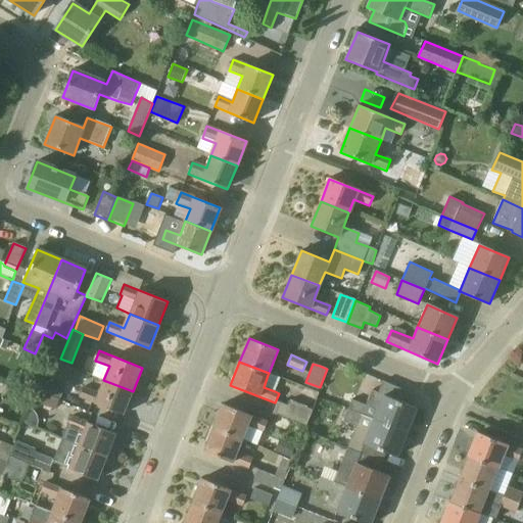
[(41,377),(36,390),(59,399),(64,387),(42,377),(41,377)]
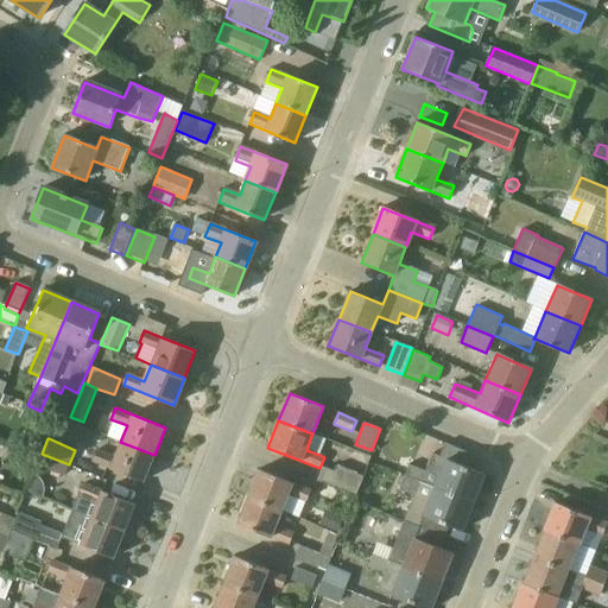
[(154,455),(120,442),(114,457),(97,451),(93,462),(144,482),(154,455)]
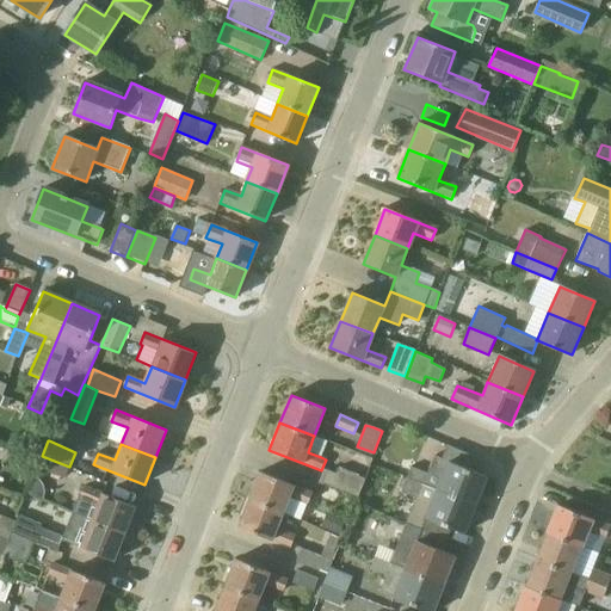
[(469,469),(474,457),(474,456),(448,445),(442,458),(434,456),(432,464),(427,474),(411,467),(406,477),(475,505),(487,476),(469,469)]
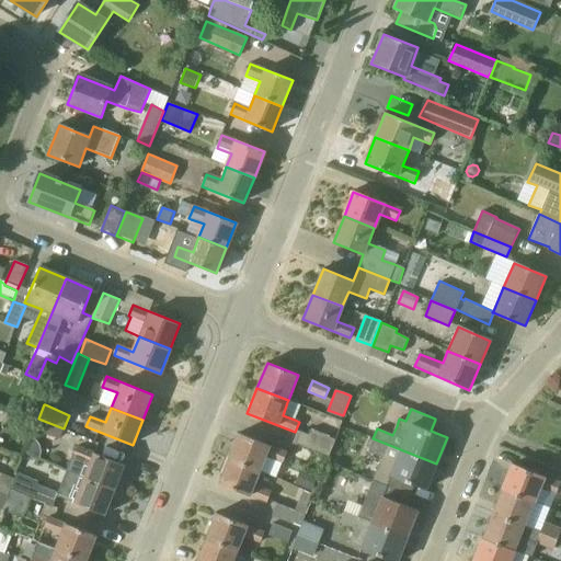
[(38,419),(34,430),(59,439),(64,428),(38,419)]
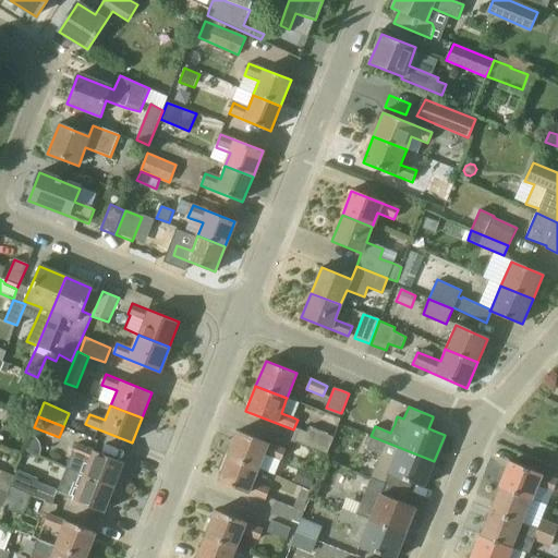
[(334,437),(308,426),(306,432),(298,428),(293,441),(326,457),(334,437)]
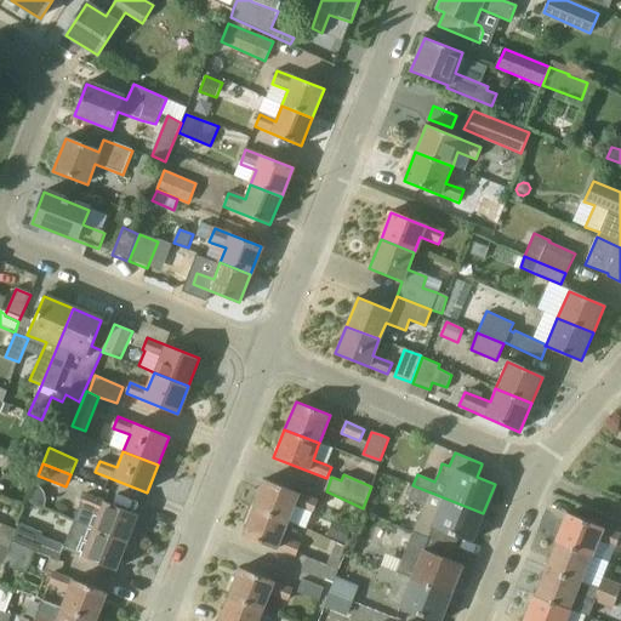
[(318,500),(265,479),(254,507),(288,522),(294,506),(313,513),(318,500)]
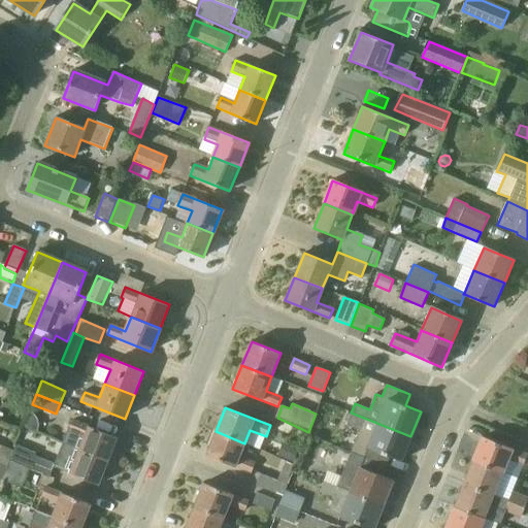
[(351,452),(387,465),(390,457),(400,461),(410,436),(351,413),(347,424),(360,429),(351,452)]
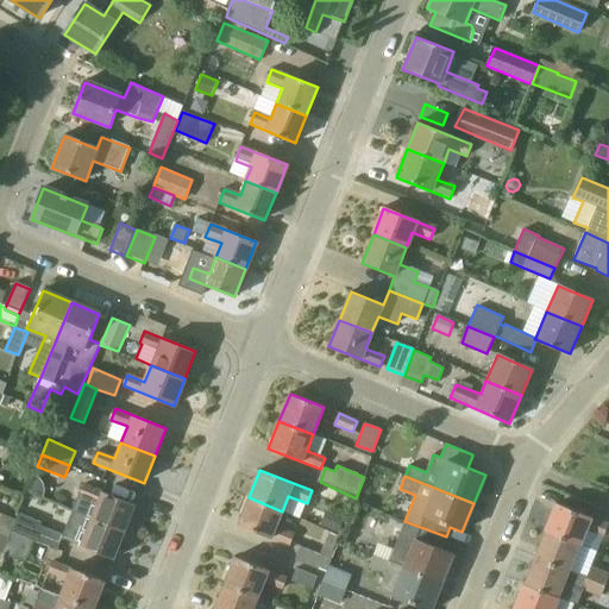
[(92,519),(125,532),(135,504),(85,485),(80,496),(98,503),(92,519)]
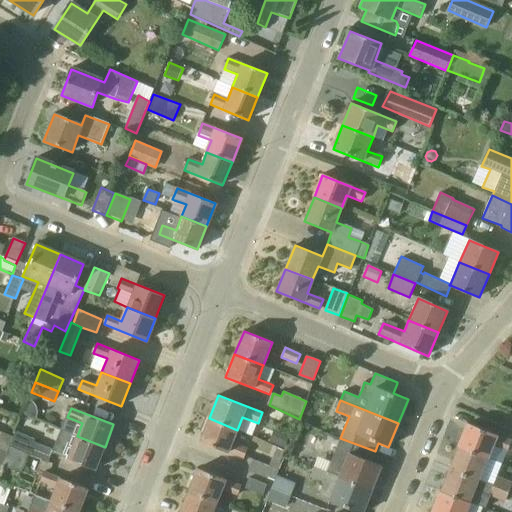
[(237,430),(209,418),(200,441),(243,458),(247,449),(232,443),(237,430)]
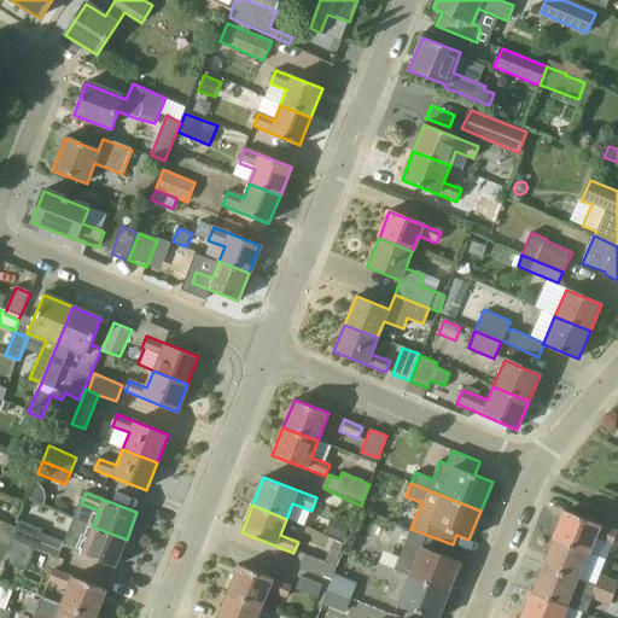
[(564,512),(553,540),(588,554),(595,537),(613,544),(617,534),(564,512)]
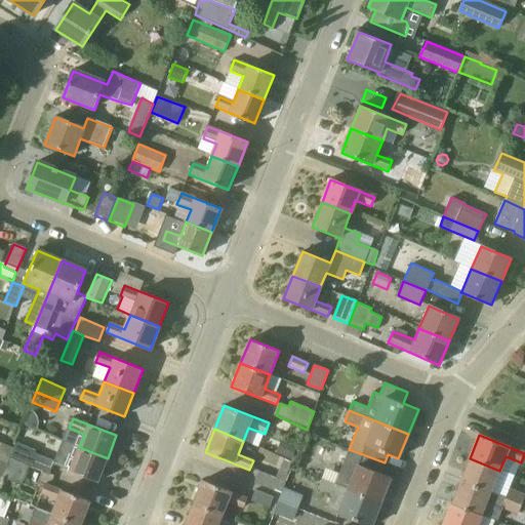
[(276,453),(292,459),(297,448),(281,441),(276,453)]
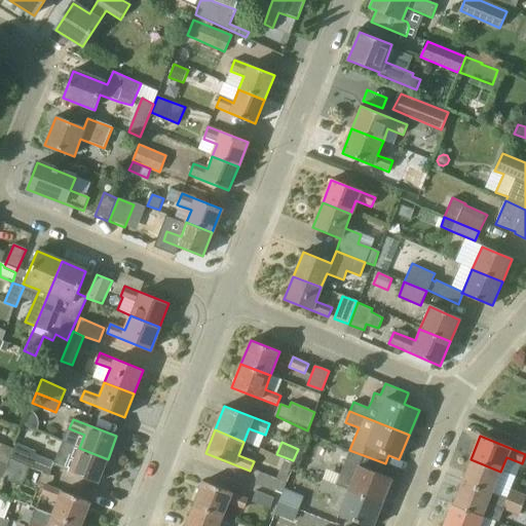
[(0,458),(8,462),(14,449),(0,443),(0,458)]
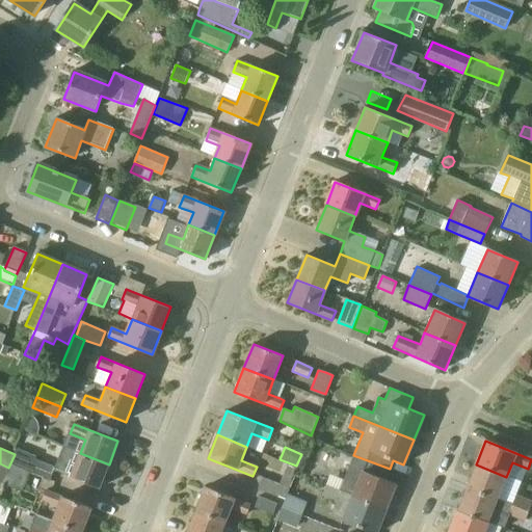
[(35,459),(36,456),(17,448),(15,454),(8,468),(28,475),(30,472),(50,480),(55,467),(35,459)]
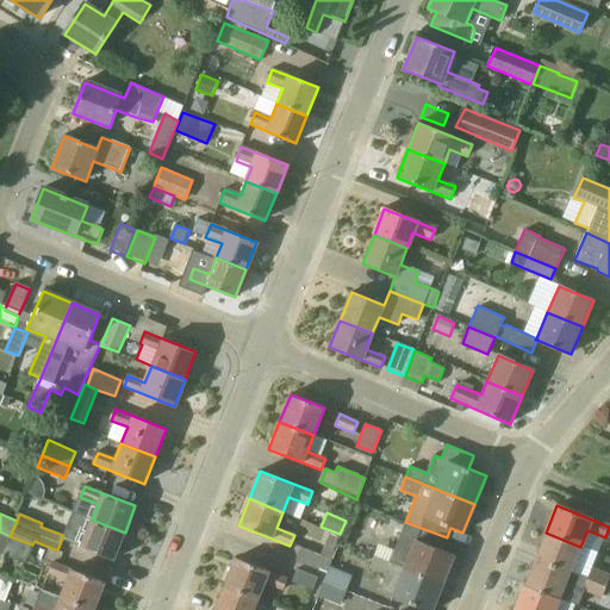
[(125,533),(92,520),(85,537),(67,530),(63,540),(113,560),(125,533)]
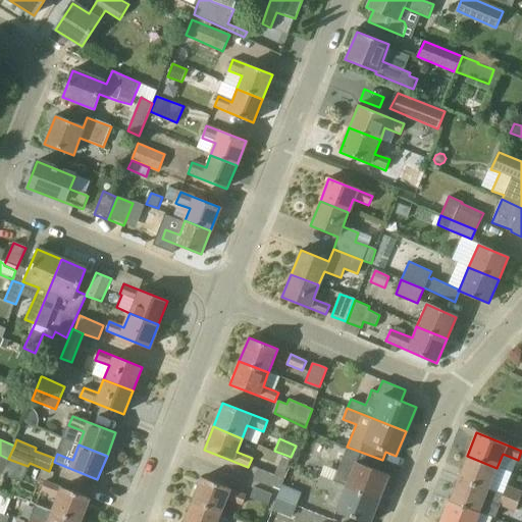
[(382,460),(347,447),(333,481),(347,487),(348,485),(379,499),(388,474),(378,470),(382,460)]
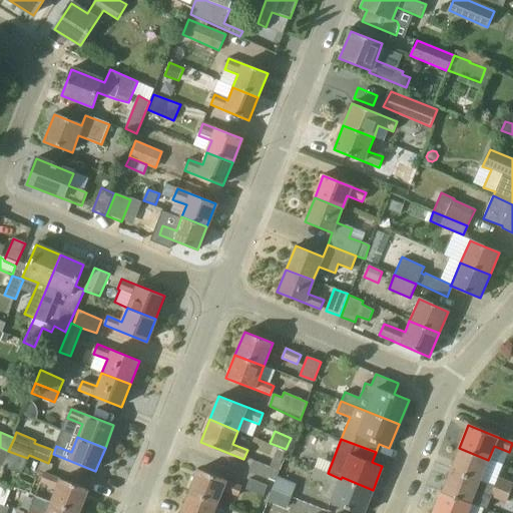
[(0,447),(0,463),(3,465),(8,451),(0,447)]
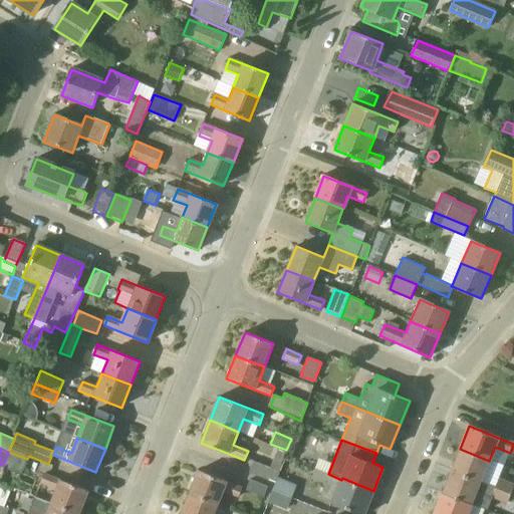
[(489,461),(460,449),(451,472),(480,483),(481,482),(489,461)]
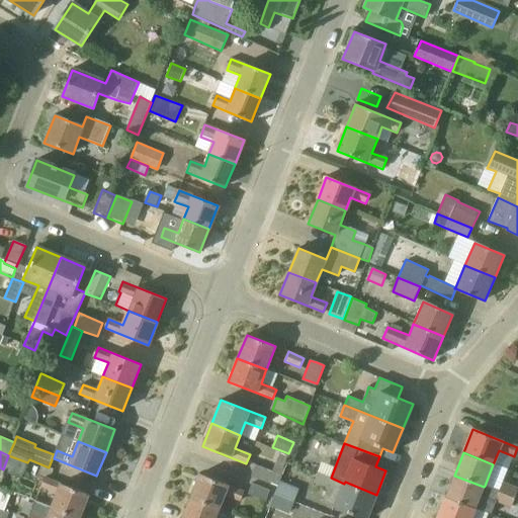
[(8,455),(3,469),(21,478),(27,462),(8,455)]
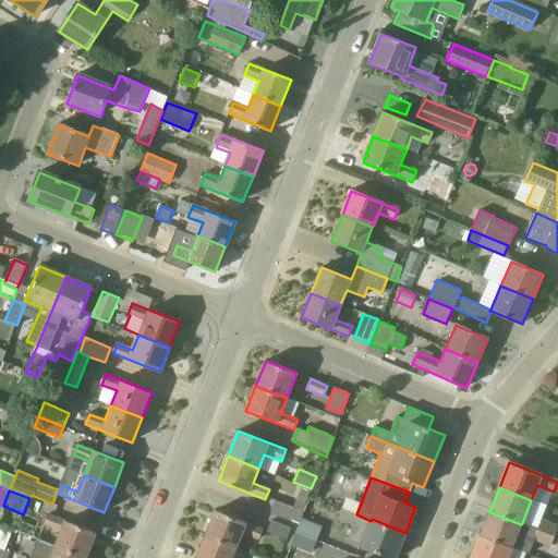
[(293,508),(275,500),(270,512),(299,524),(301,518),(307,501),(296,497),(293,508)]
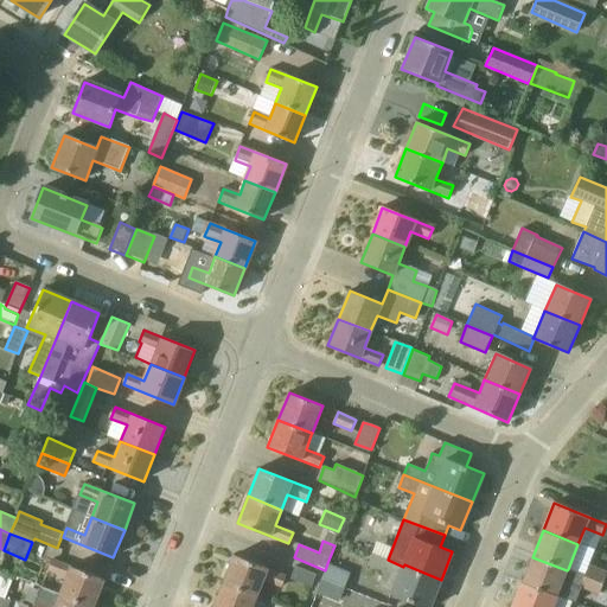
[(372,554),(366,566),(383,573),(378,586),(393,593),(426,606),(429,606),(441,580),(404,564),(403,567),(388,560),(372,554)]
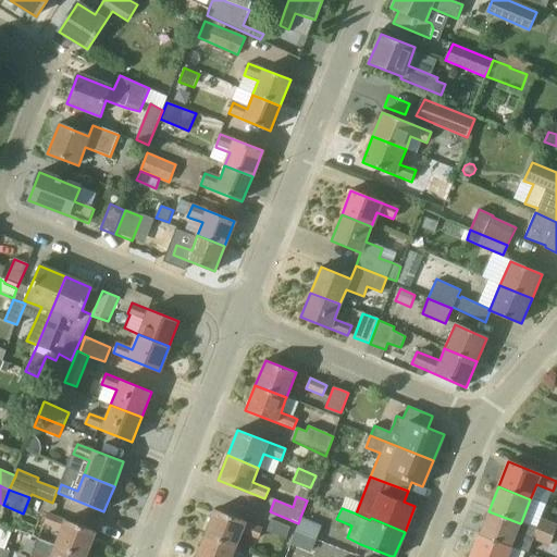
[(205,534),(236,547),(242,533),(258,540),(262,529),(215,509),(205,534)]
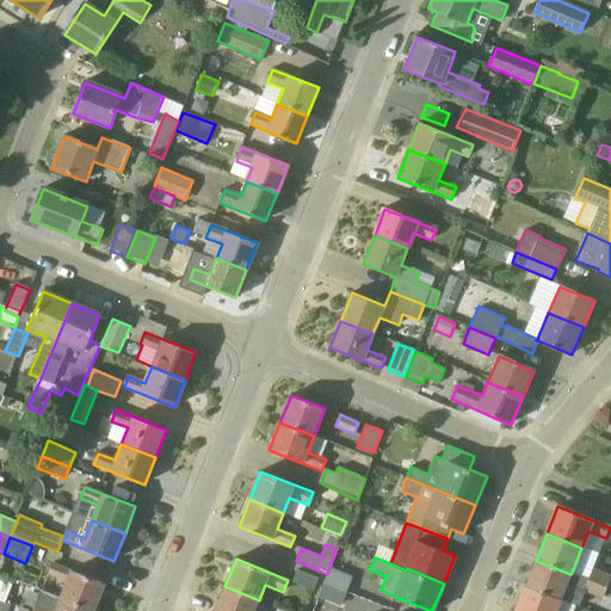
[(560,602),(567,585),(582,591),(587,579),(572,573),(571,574),(536,561),(525,588),(560,602)]
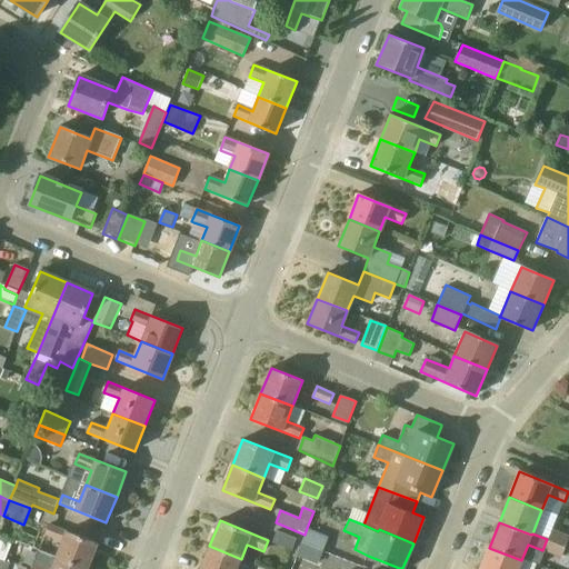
[(98,543),(50,525),(46,535),(62,541),(57,557),(88,568),(98,543)]
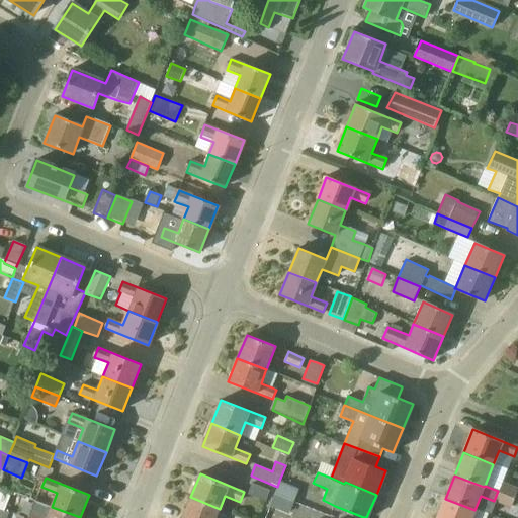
[(274,494),(293,502),(298,489),(279,481),(277,487),(274,494)]
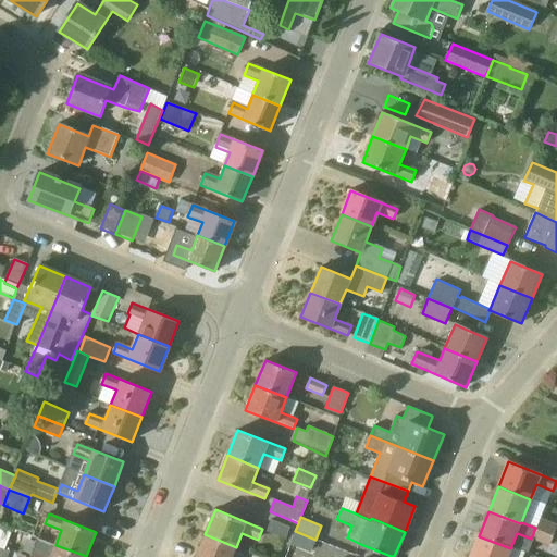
[(556,524),(540,518),(535,528),(554,534),(556,525),(556,524)]
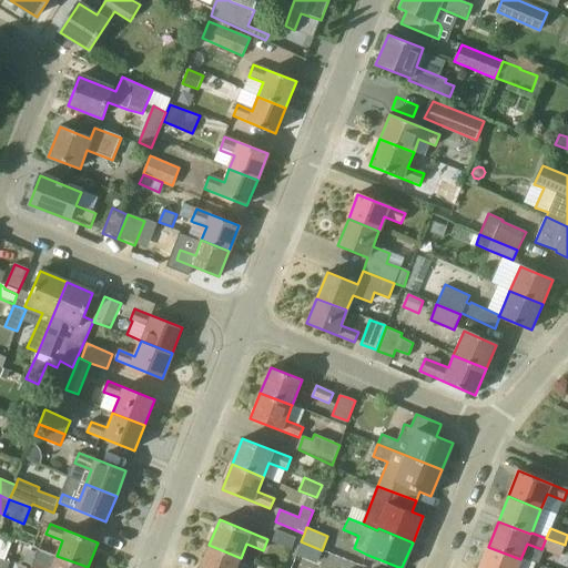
[(296,538),(276,529),(271,541),(291,549),(296,538)]
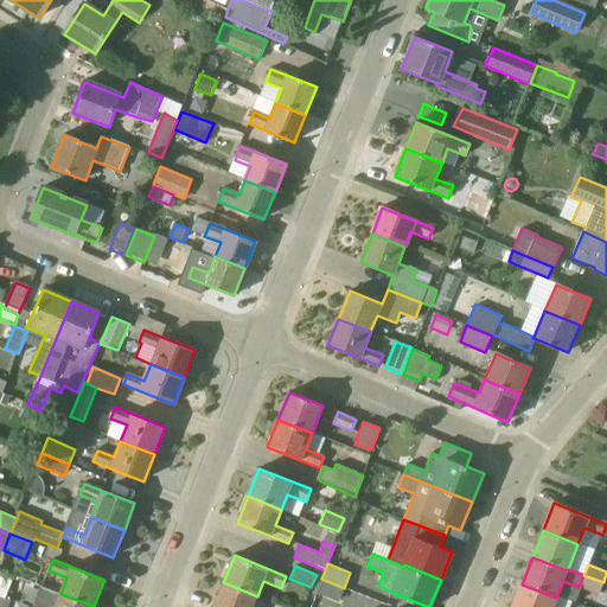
[(604,582),(583,575),(579,587),(599,595),(604,582)]
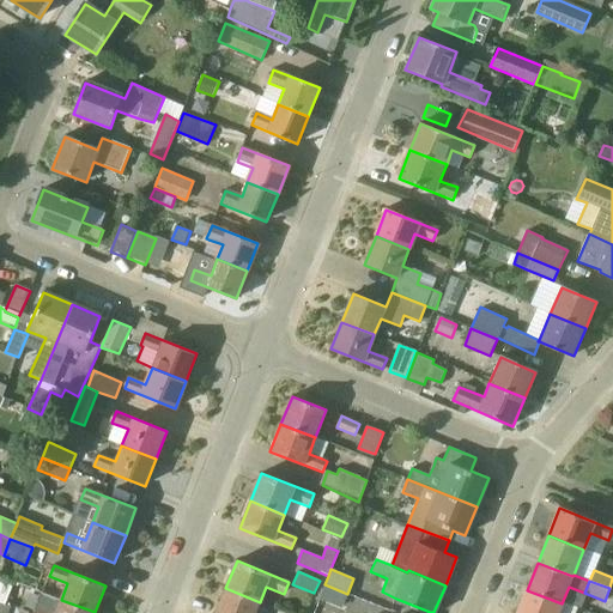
[(319,599),(343,608),(347,594),(325,584),(319,599)]
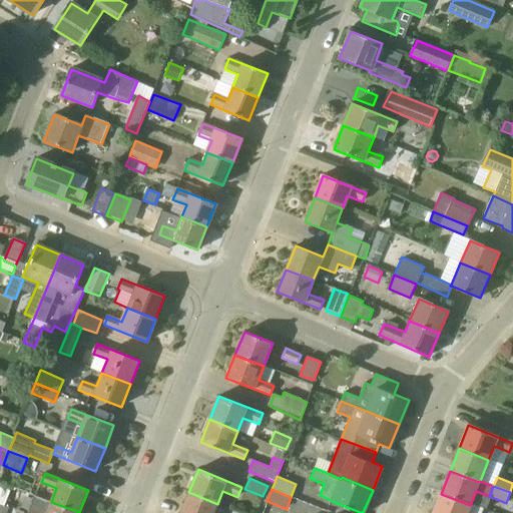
[(213,512),(217,504),(188,492),(180,512),(213,512)]
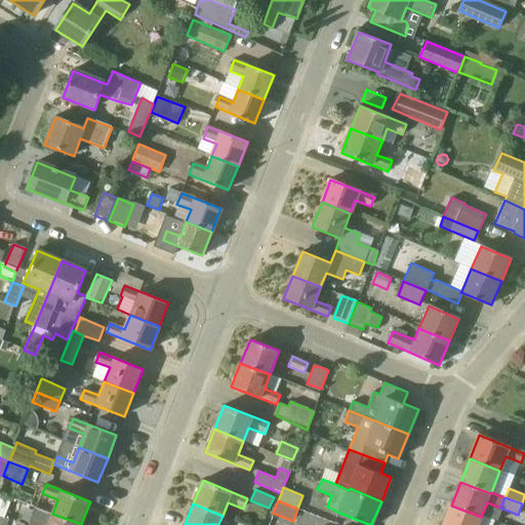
[(477,524),(481,517),(451,506),(443,524),(477,524)]
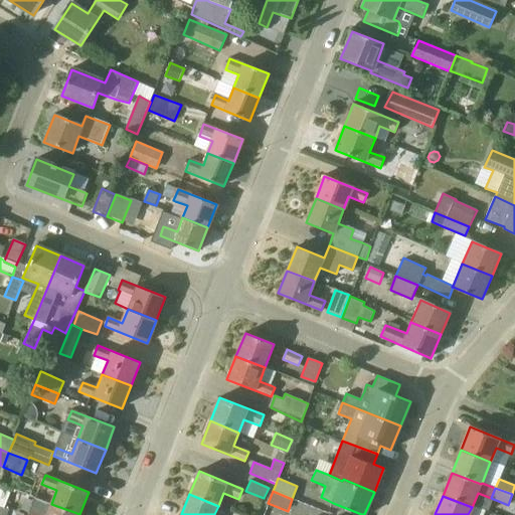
[(51,504),(46,514),(38,514),(30,512),(28,514),(78,514),(79,514),(51,504)]
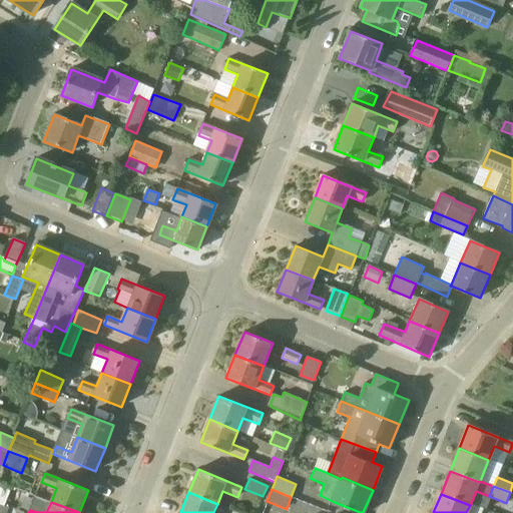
[(7,512),(9,507),(0,503),(0,512),(7,512)]
